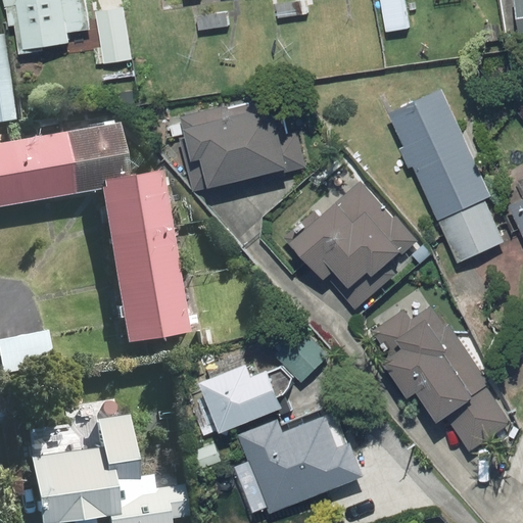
[(0,0),(4,29),(13,27),(17,53),(69,46),(67,32),(89,29),(84,0),(0,0)]
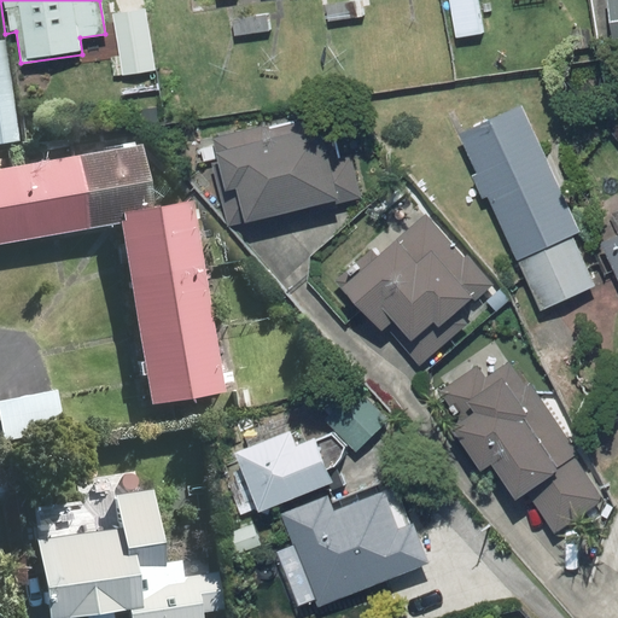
[(477,0),(448,0),(456,40),(484,35),(477,0)]
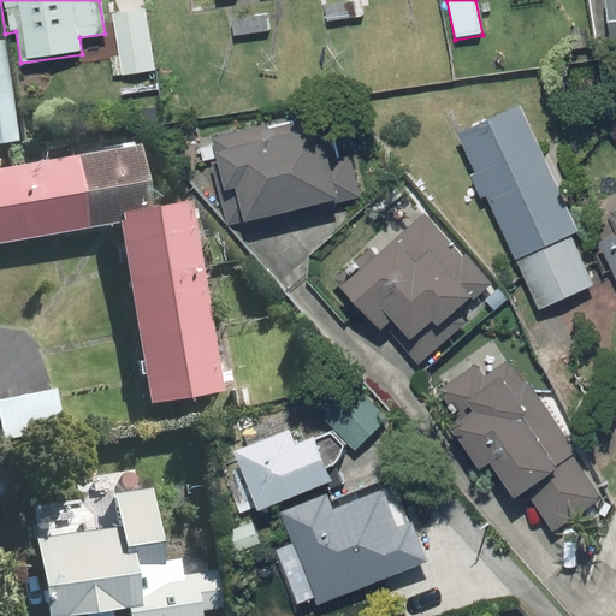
[(615,0),(605,0),(611,47),(615,46),(615,0)]
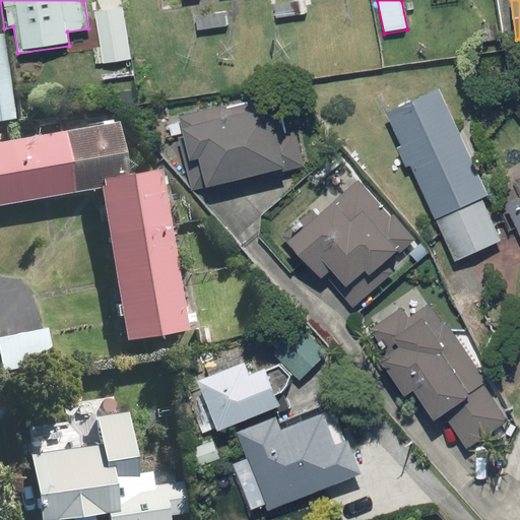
[(304,1),(273,4),(275,19),(305,15),(304,1)]
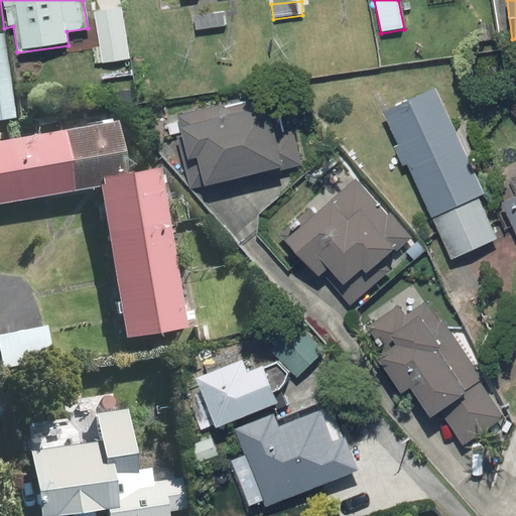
[(98,16),(103,45),(92,47),(95,65),(105,63),(130,59),(123,12),(98,16)]
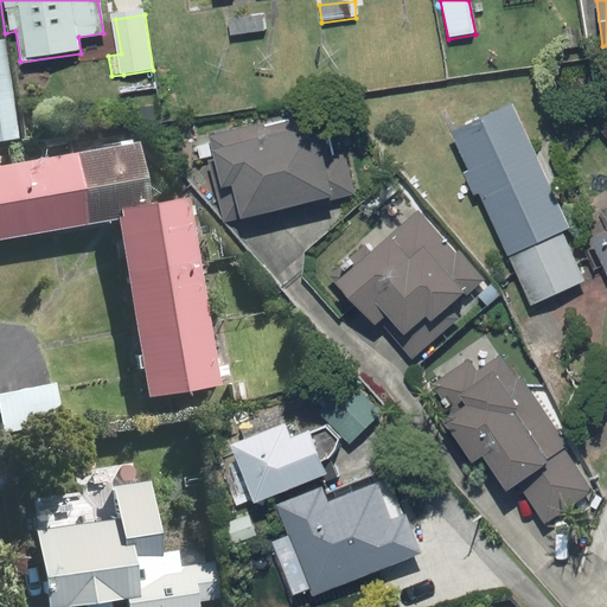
[(264,16),(231,19),(234,39),(267,34),(264,16)]
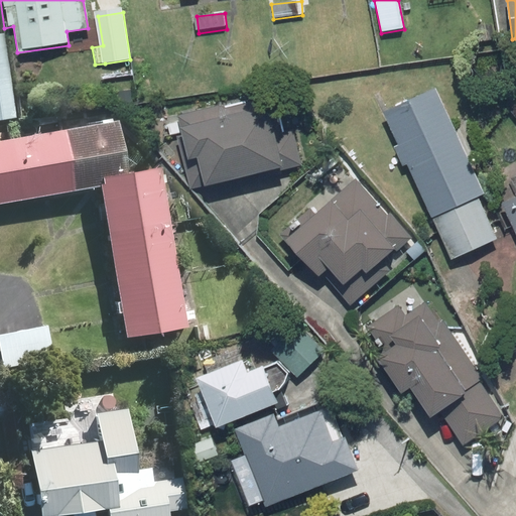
[(0,40),(0,119),(12,117),(0,40)]
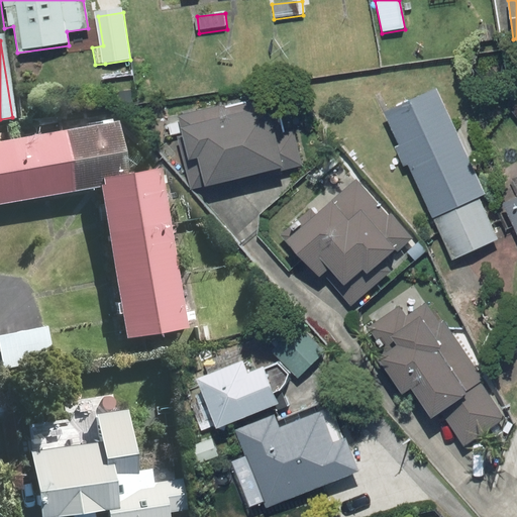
[(384,114),(399,147),(395,149),(403,169),(408,166),(432,218),(486,194),(437,89),(384,114)]
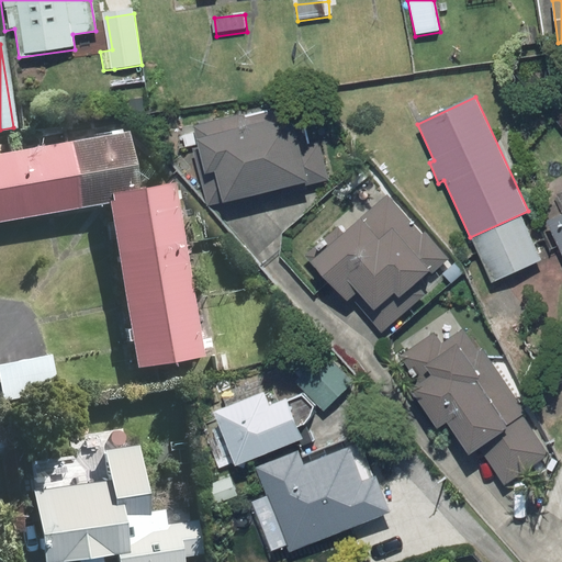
[(192,124),(201,178),(213,176),(216,201),(312,186),(327,183),(321,147),(307,149),(301,108),(192,124)]
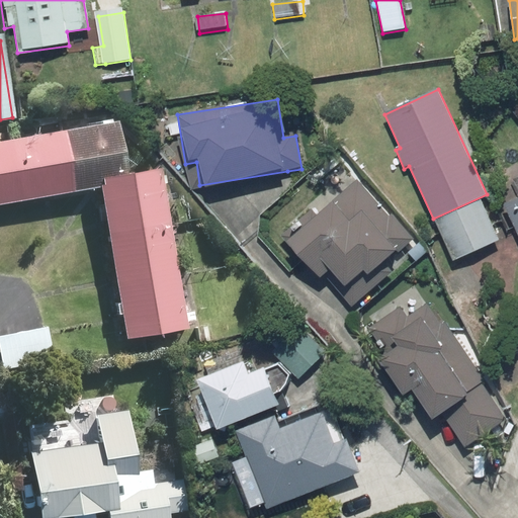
[(109,121),(0,139),(0,203),(94,188),(120,341),(181,331),(155,173),(119,179),(109,121)]
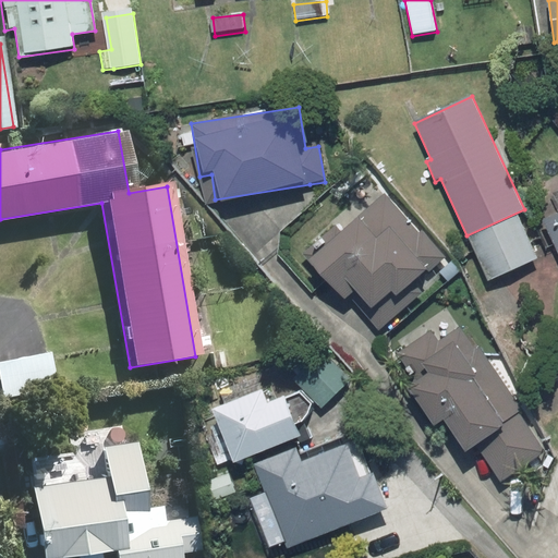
[(307,264),(342,301),(351,293),(370,312),(389,293),(396,299),(441,256),(383,193),(307,264)]
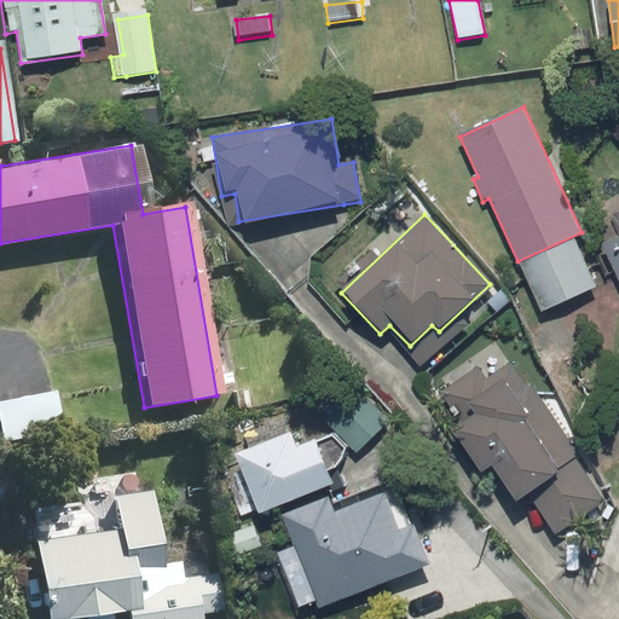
[(618,239),(600,250),(618,285),(618,356),(608,388),(618,392),(618,239)]
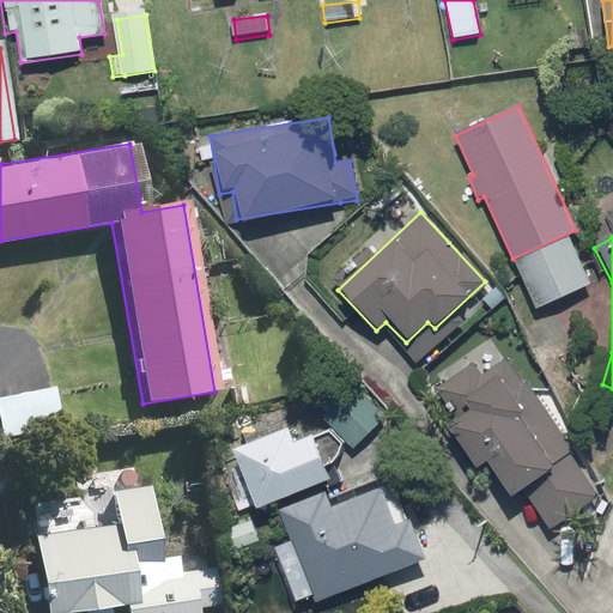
[(571,240),(515,263),(535,311),(592,287),(571,240)]
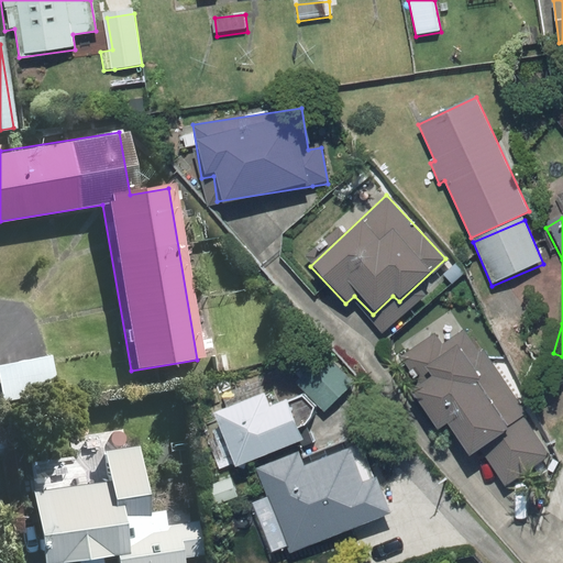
[(444,318),(390,357),(411,386),(406,389),(437,432),(444,426),(470,459),(481,451),(507,487),(549,456),(520,418),(528,412),(473,338),(464,344),(444,318)]
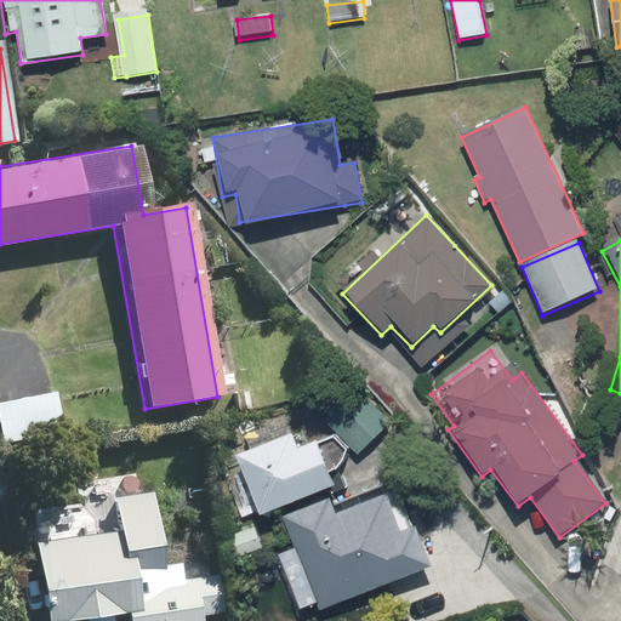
[(402,412),(380,389),(328,438),(349,462),(402,412)]
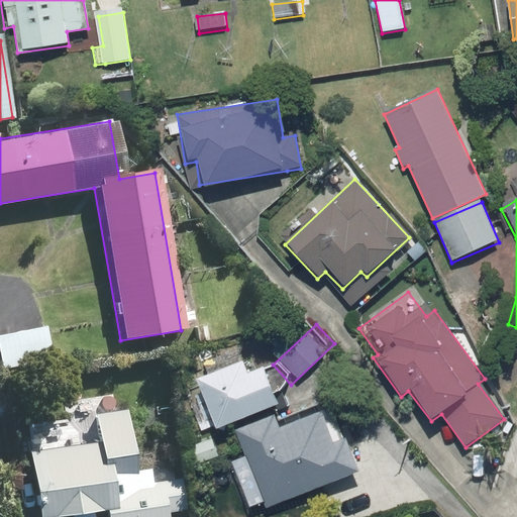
[(42,326),(0,335),(0,370),(49,358),(42,326)]
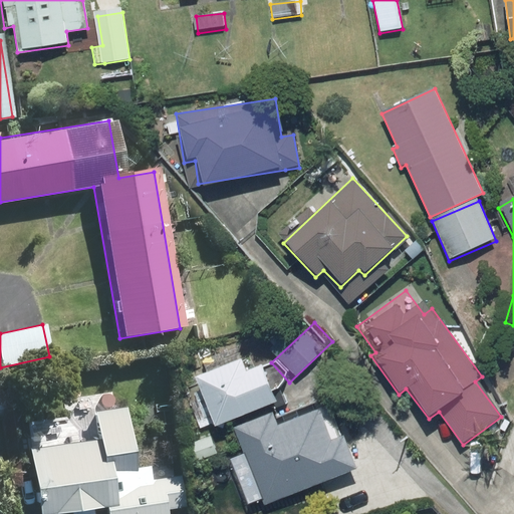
[(256,354),(194,377),(213,429),(276,405),(256,354)]
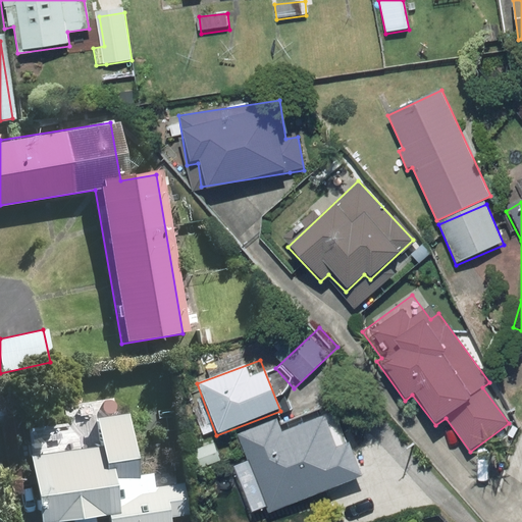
[(92,450),(25,457),(33,521),(53,521),(103,517),(103,521),(163,521),(163,517),(181,515),(176,468),(131,473),(123,414),(89,418),(92,450)]
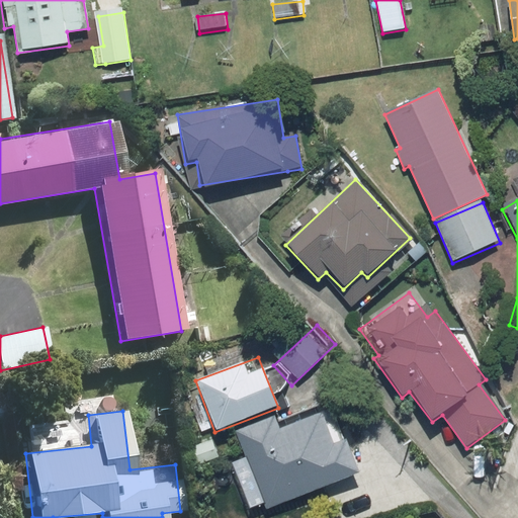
[(247,457),(233,463),(249,509),(264,504),(266,510),(361,472),(348,438),(335,443),(323,411),(280,428),(278,423),(240,437),(247,457)]
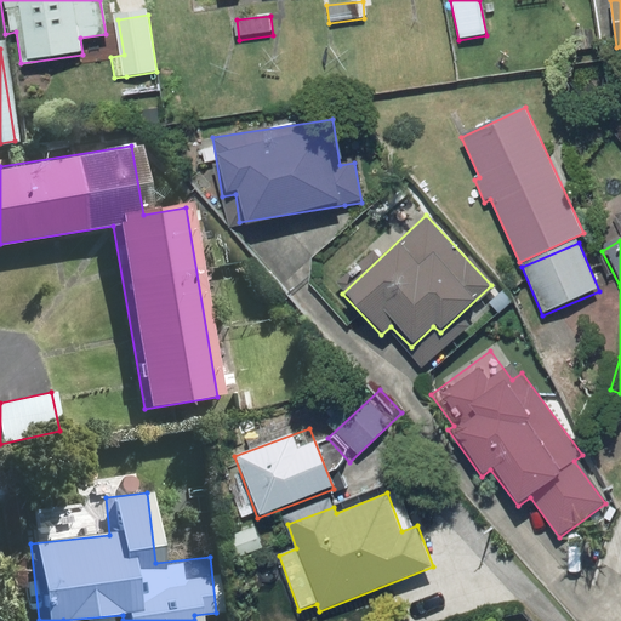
[(254,528),(224,539),(234,563),(263,552),(254,528)]
